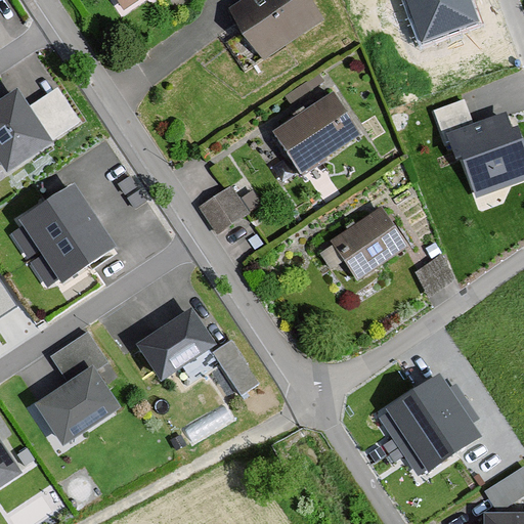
[(115,0),(123,10),(137,0),(115,0)]
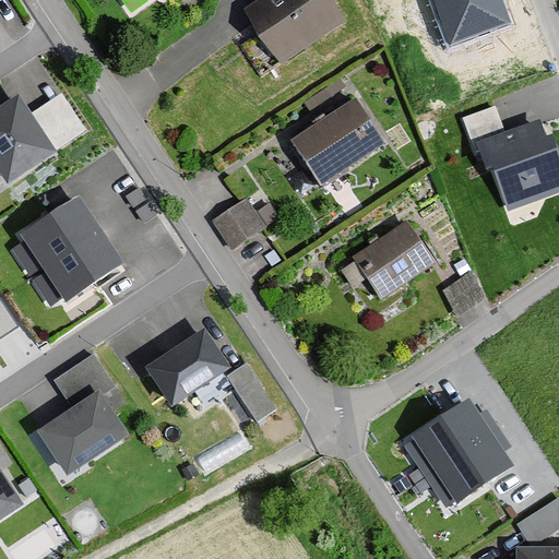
[(271,0),(248,15),(282,68),(348,26),(331,0),(271,0)]
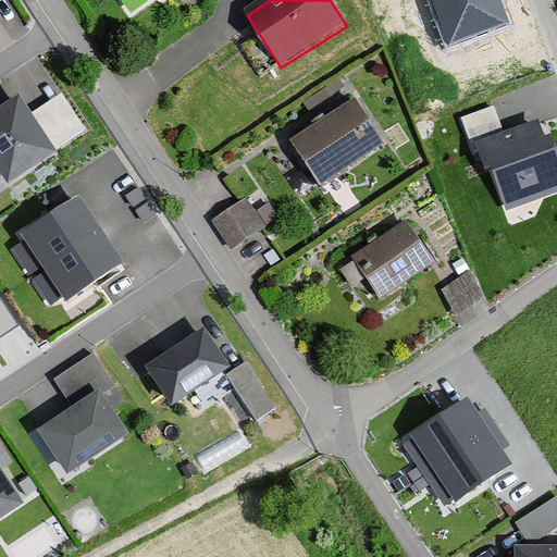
[(499,0),(432,0),(448,45),(508,23),(499,0)]
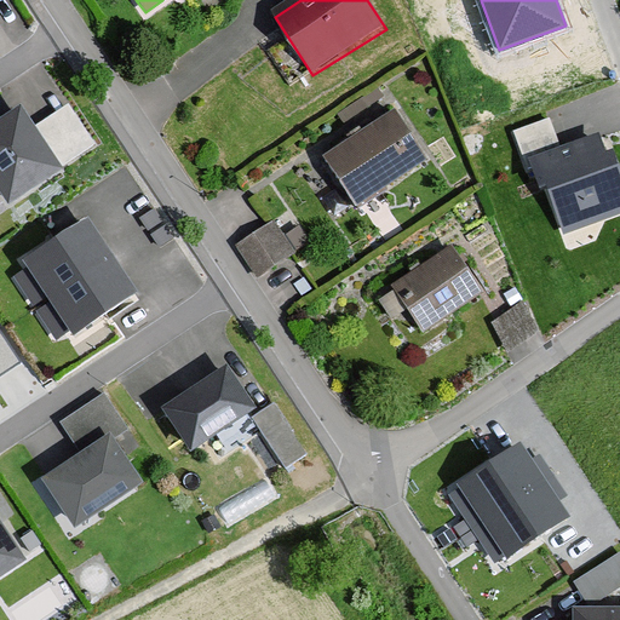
[(16,105),(0,115),(0,196),(5,204),(58,167),(16,105)]
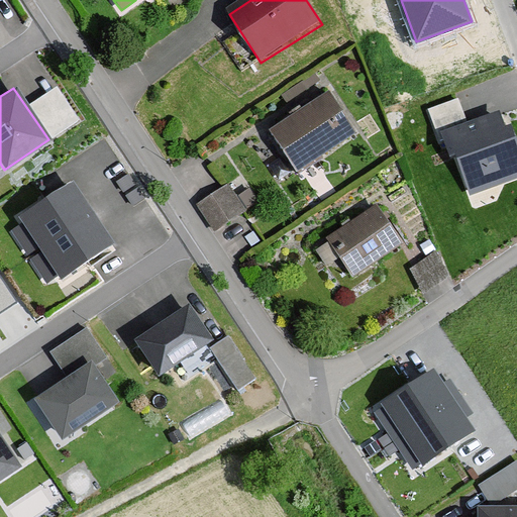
[(330,95),(272,133),(299,175),(357,137),(330,95)]
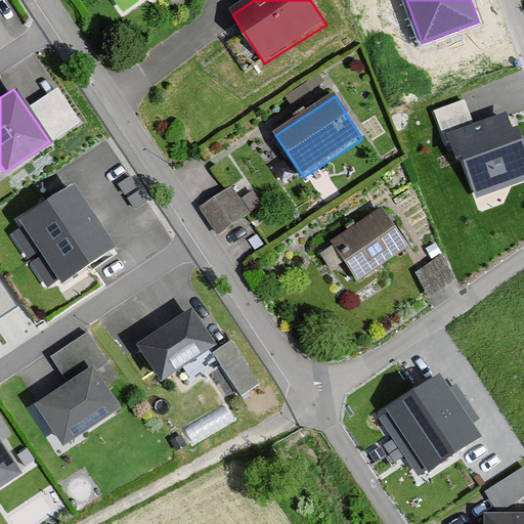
[(523,141),(513,111),(446,135),(455,161),(461,159),(475,198),(523,180),(523,141)]
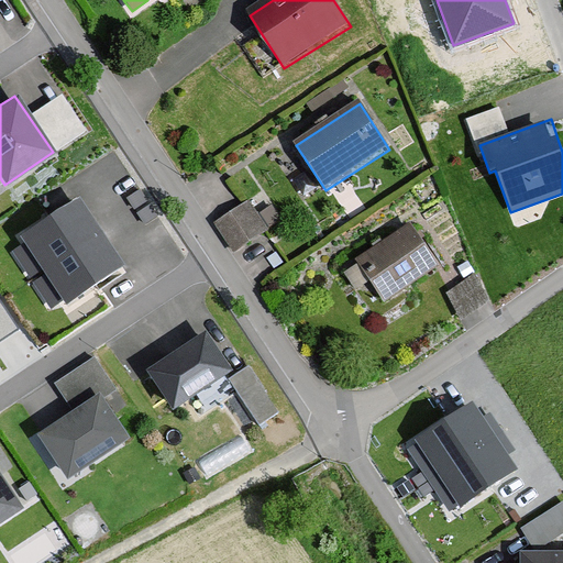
[(75,198),(18,236),(65,306),(122,267),(75,198)]
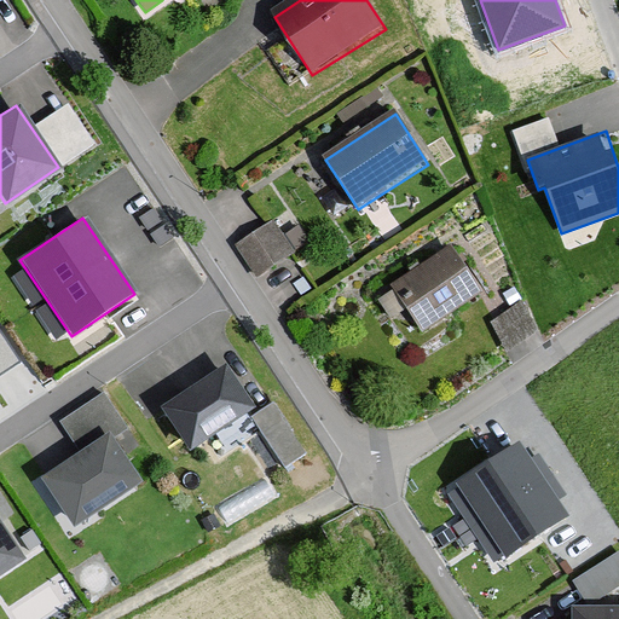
[(272,220),(235,246),(255,278),(294,253),(272,220)]
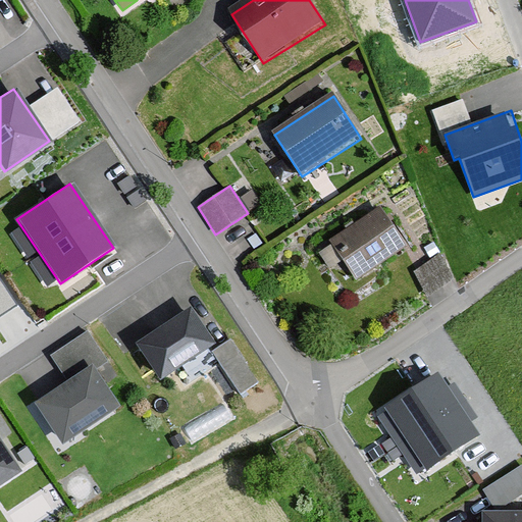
[(381,209),(330,244),(357,283),(408,249),(381,209)]
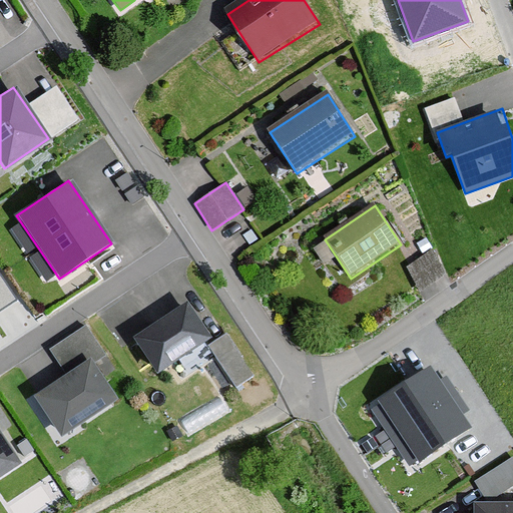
[(441,268),(431,249),(409,261),(418,279),(441,268)]
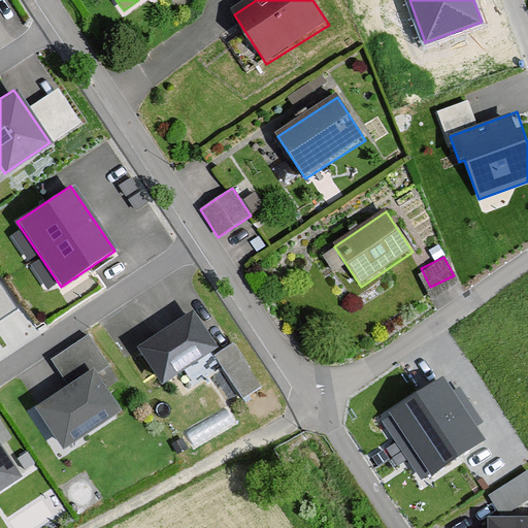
[(193,312),(135,350),(160,386),(217,350),(193,312)]
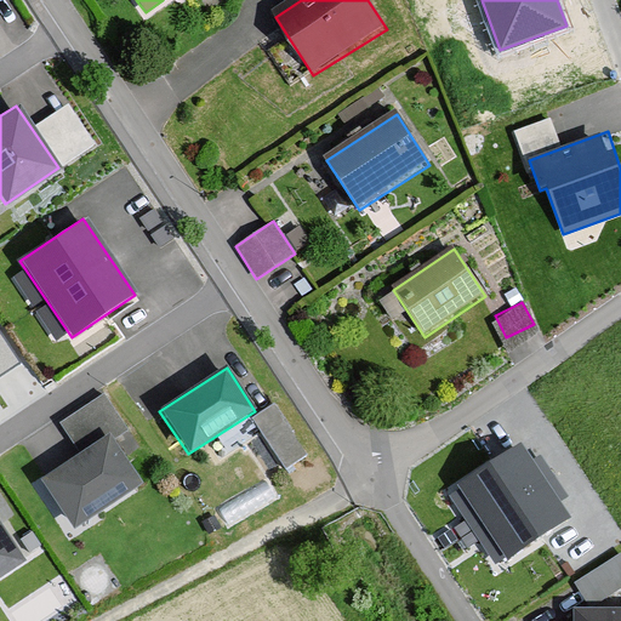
[(254,411),(289,461),(311,446),(275,397),(254,411)]
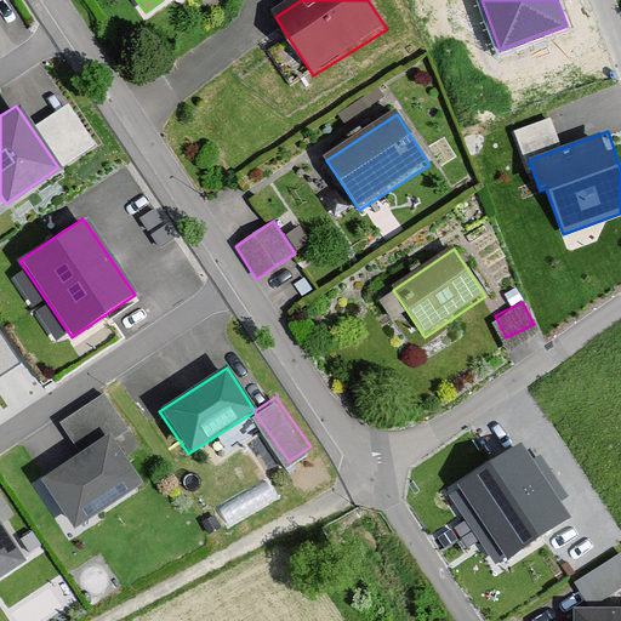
[(114,431),(45,476),(79,527),(147,480),(114,431)]
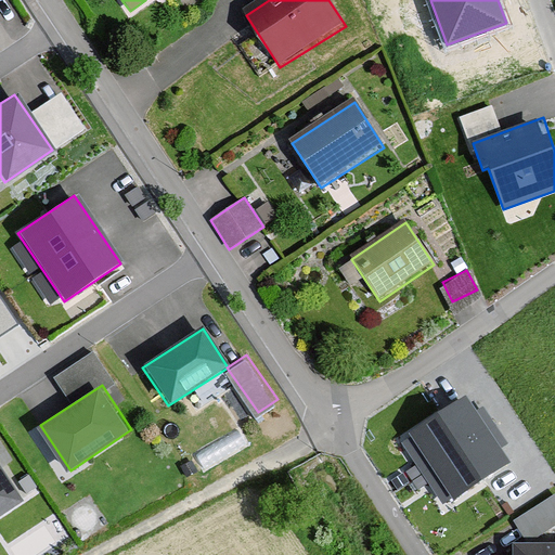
[(506,467),(465,405),(413,440),(455,502),(506,467)]
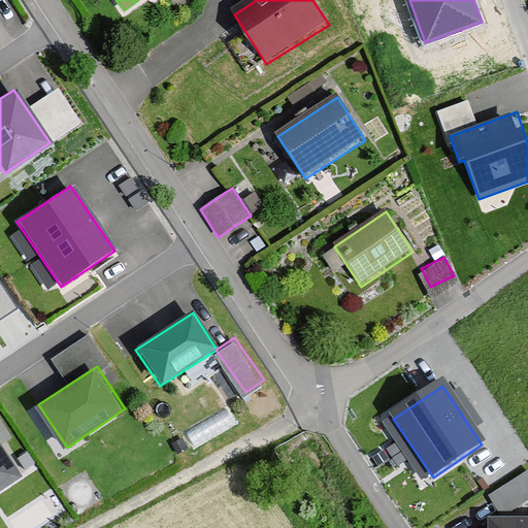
[(0,436),(0,491),(25,474),(0,436)]
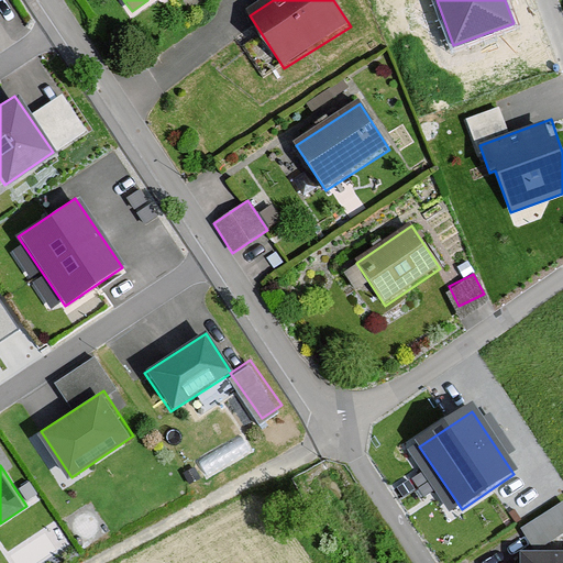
[(562,533),(562,501),(520,529),(534,552),(562,533)]
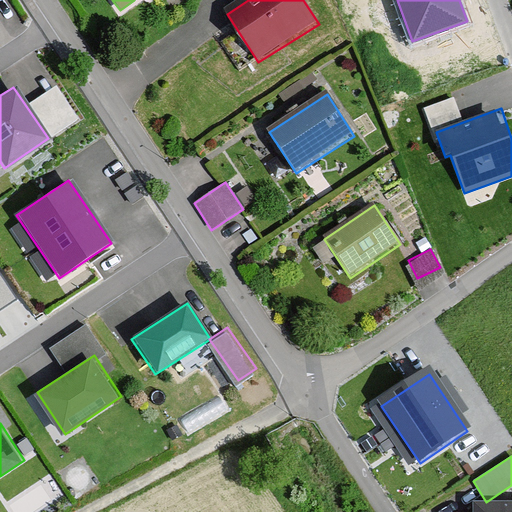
[(511,511),(511,502),(472,502),(472,511),(511,511)]
